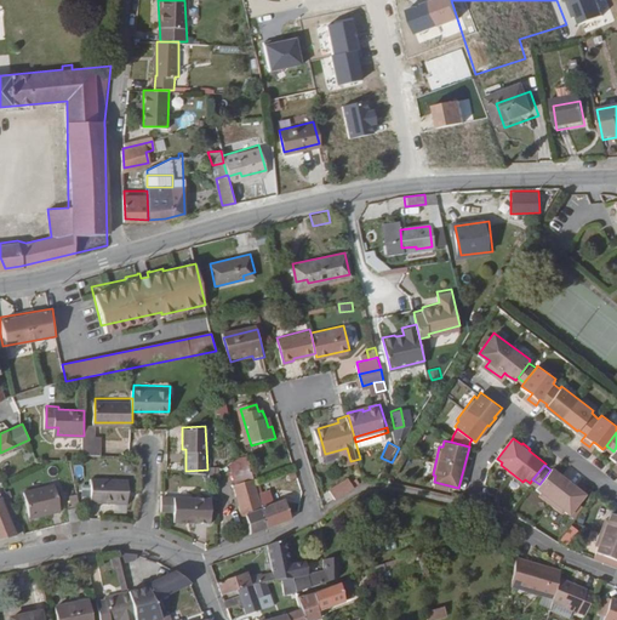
[(586,493),(553,467),(550,470),(540,484),(537,487),(542,491),(541,494),(563,511),(565,508),(570,512),(586,493)]
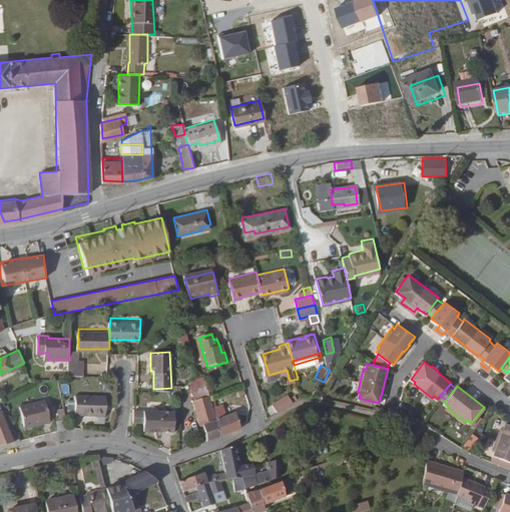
[(215,409),(208,390),(206,391),(206,394),(193,398),(192,400),(202,426),(205,425),(210,440),(224,434),(215,409)]
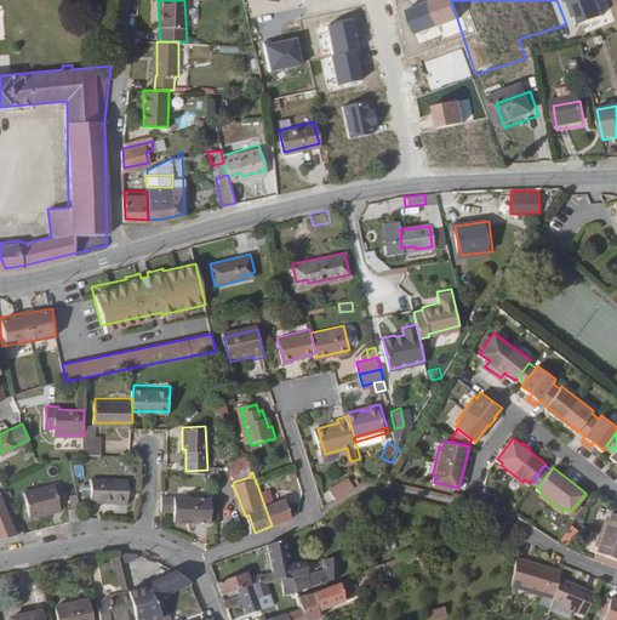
[(331,487),(337,498),(355,485),(349,476),(331,487)]
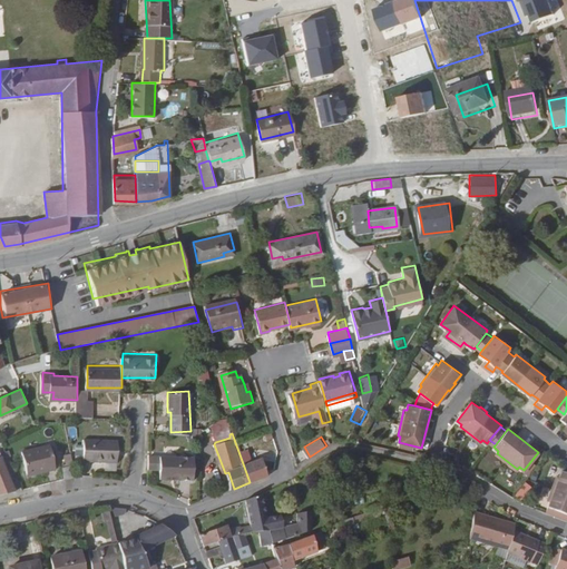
[(119,439),(86,438),(86,459),(119,459),(119,439)]
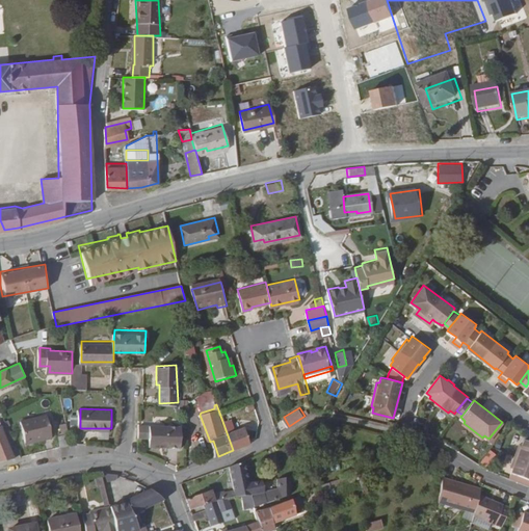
[(51,415),(25,421),(29,441),(47,436),(48,439),(56,436),(51,415)]
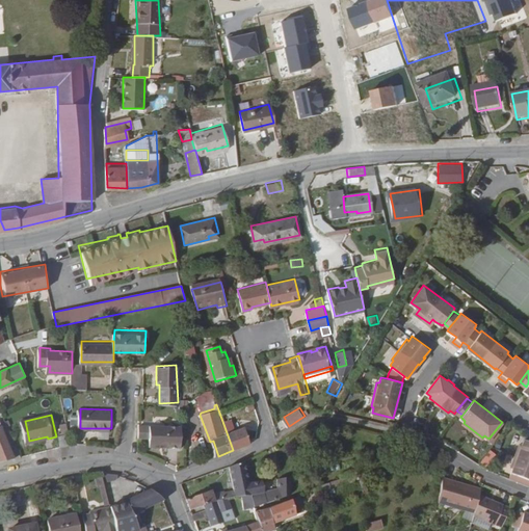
[(252,443),(246,427),(237,431),(233,421),(223,424),(233,450),(252,443)]
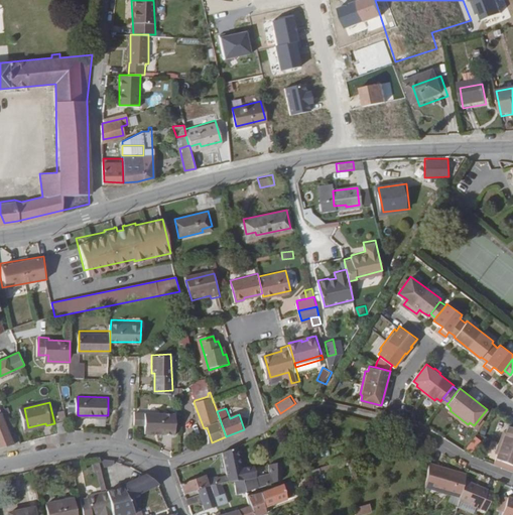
[(175,410),(136,413),(136,423),(146,422),(147,432),(177,430),(175,410)]
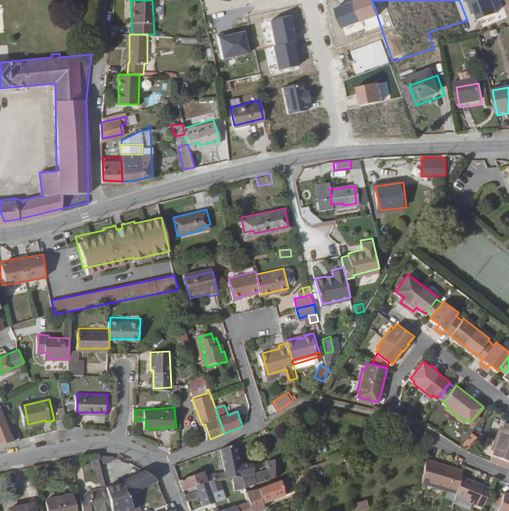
[(0,444),(17,440),(4,412),(0,413),(0,444)]
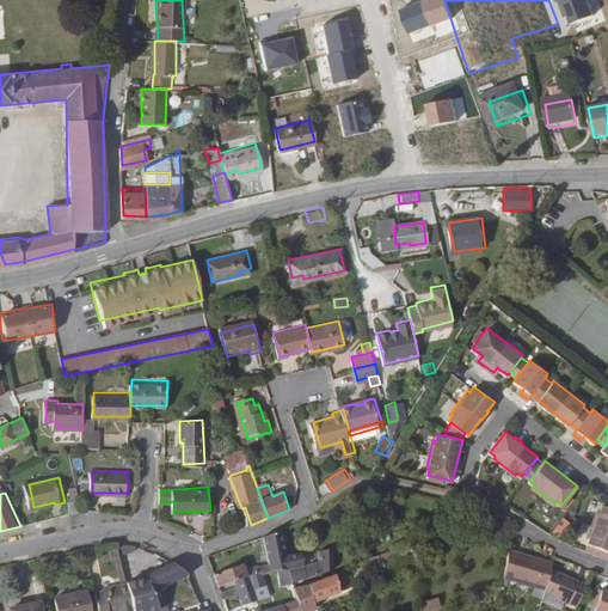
[(86,509),(84,499),(77,500),(72,501),(74,513),(86,509)]
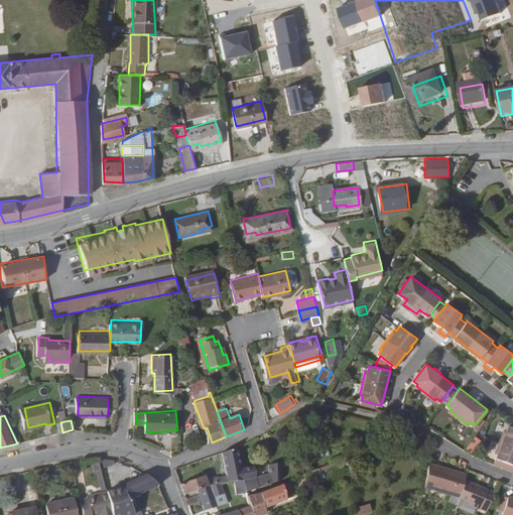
[(493,464),(512,469),(512,426),(504,424),(493,464)]
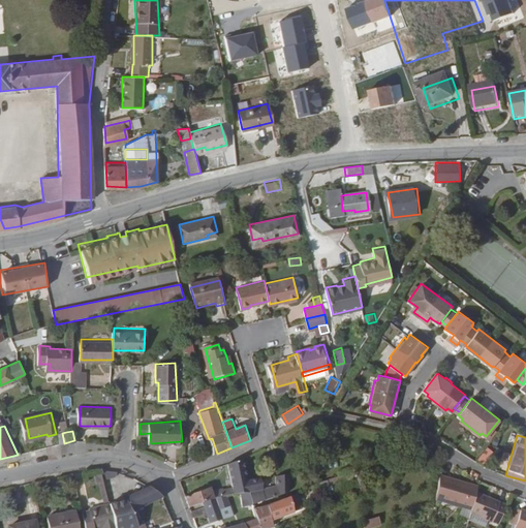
[(487,464),(494,449),(487,445),(480,460),(487,464)]
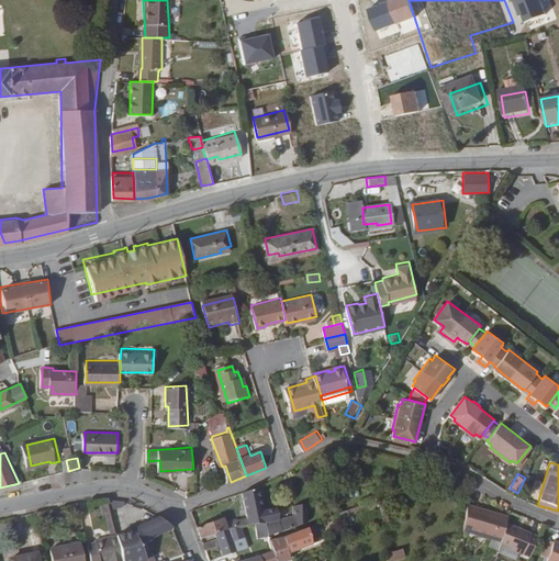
[(278,522),(276,509),(267,512),(261,486),(246,492),(252,522),(258,522),(269,523),(278,522)]
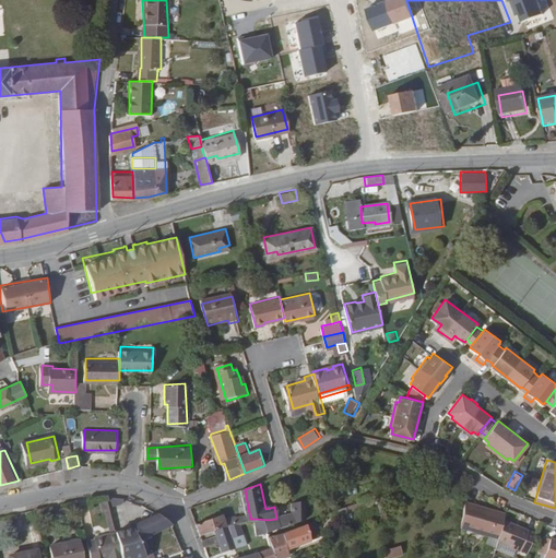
[(508,517),(510,510),(466,499),(461,522),(480,526),(481,530),(487,531),(491,530),(503,533),(503,532),(508,517)]
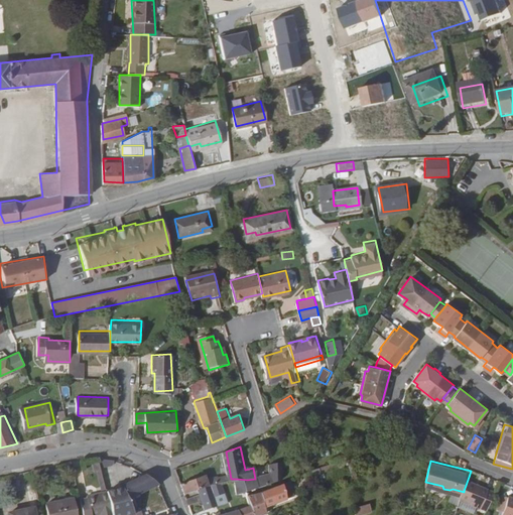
[(322,472),(321,467),(310,471),(312,477),(323,473),(322,472)]
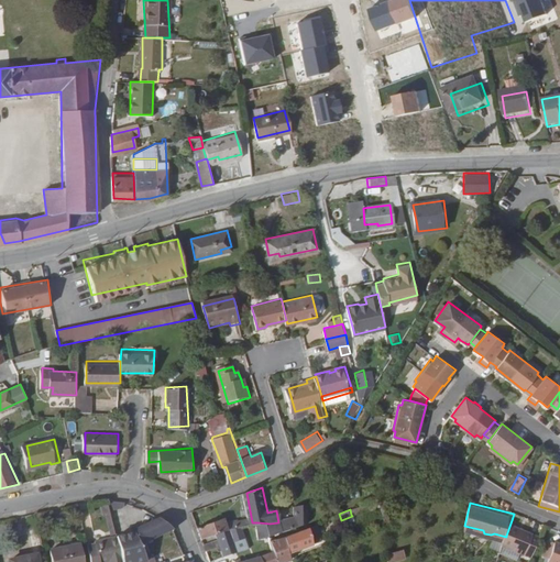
[(284,531),(280,510),(276,510),(278,522),(270,524),(272,536),(284,531)]
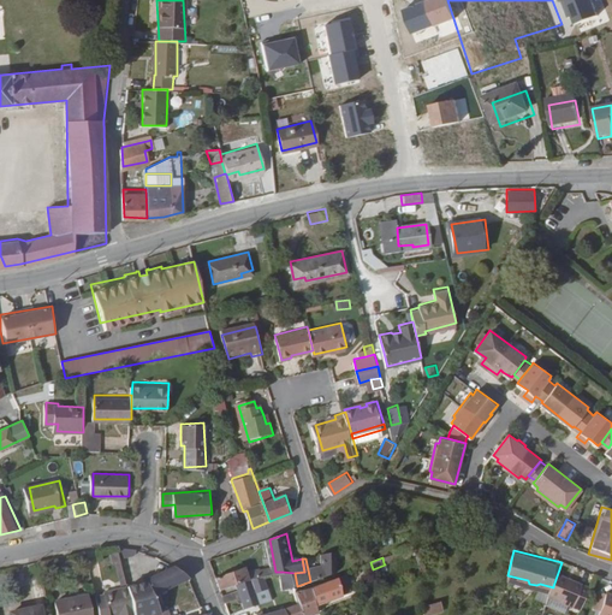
[(135,607),(195,578),(179,566),(131,591),(135,607)]
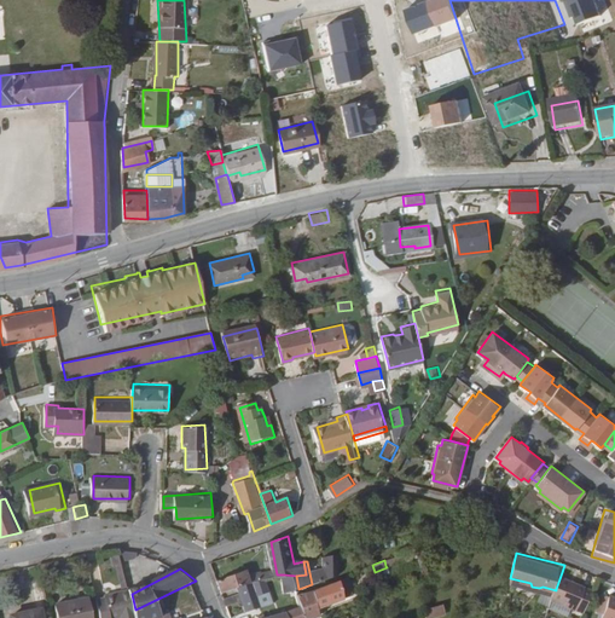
[(251,575),(250,569),(222,579),(226,591),(242,587),(254,582),(251,575)]
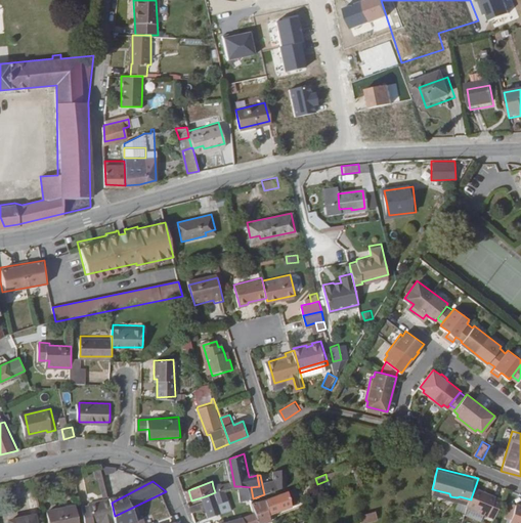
[(226,489),(224,483),(213,486),(215,492),(226,489)]
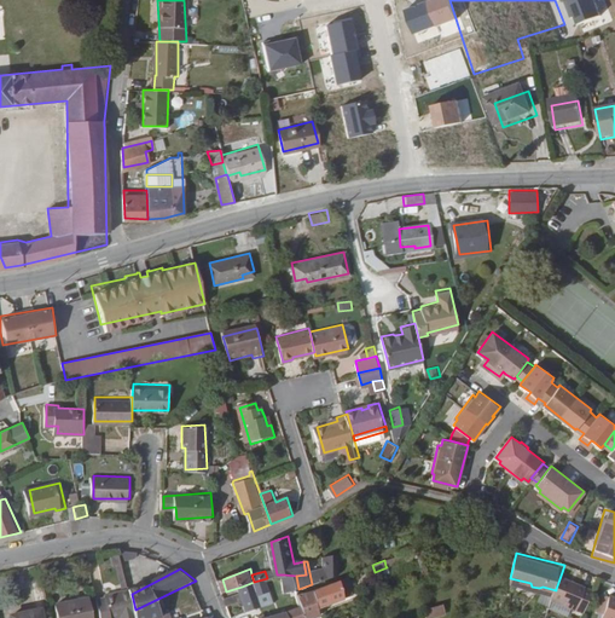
[(584,607),(593,583),(562,572),(556,589),(556,590),(555,596),(584,607)]
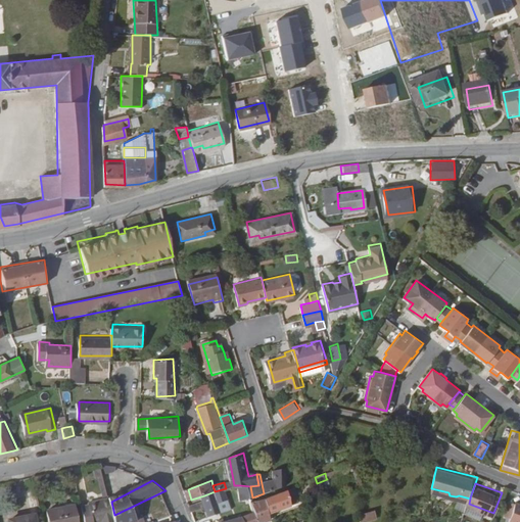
[(252,497),(250,486),(240,485),(243,500),(252,497)]
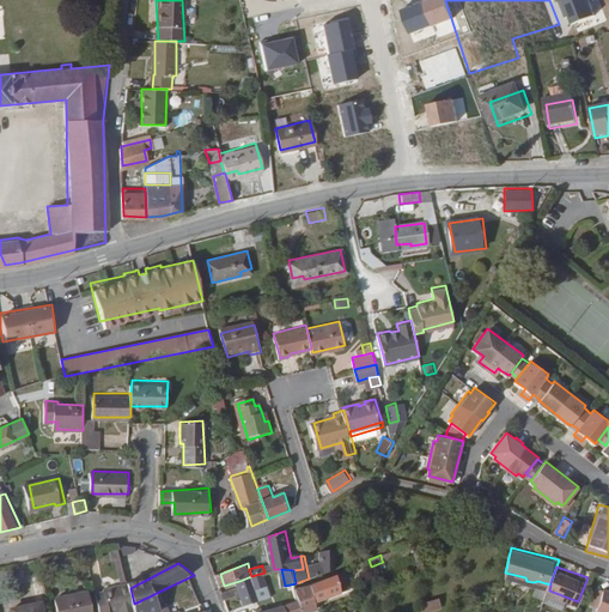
[(342,591),(338,571),(312,583),(316,599),(342,591)]
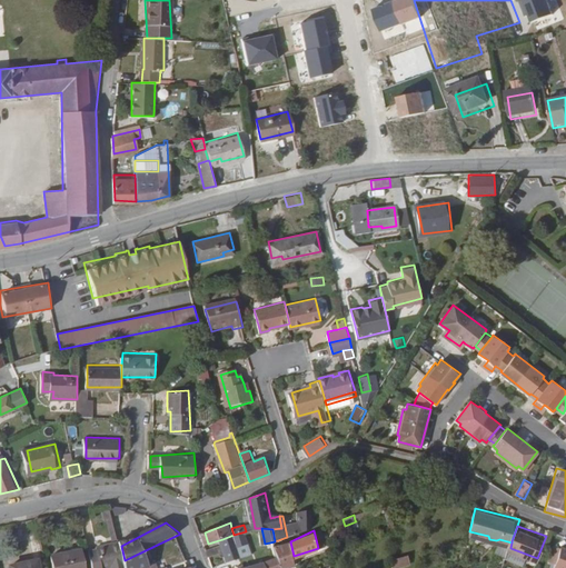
[(249,540),(246,531),(234,535),(222,539),(224,544),(226,550),(229,565),(241,560),(240,556),(242,556),(239,544),(249,540)]
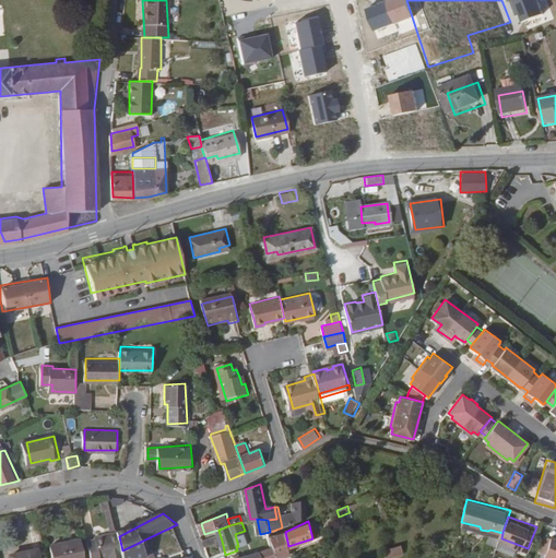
[(555,533),(552,531),(544,555),(555,557),(555,533)]
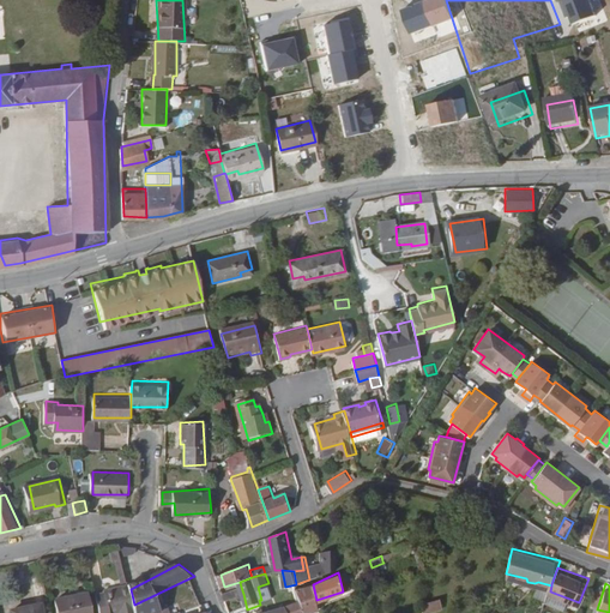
[(288,612),(305,612),(319,608),(316,600),(313,584),(297,589),(301,602),(287,606),(288,612)]
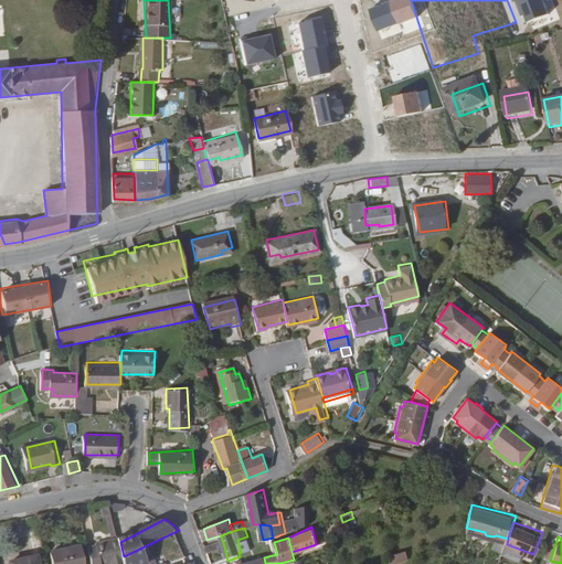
[(125,563),(124,556),(120,542),(119,539),(97,543),(102,563),(109,563),(112,563),(125,563)]
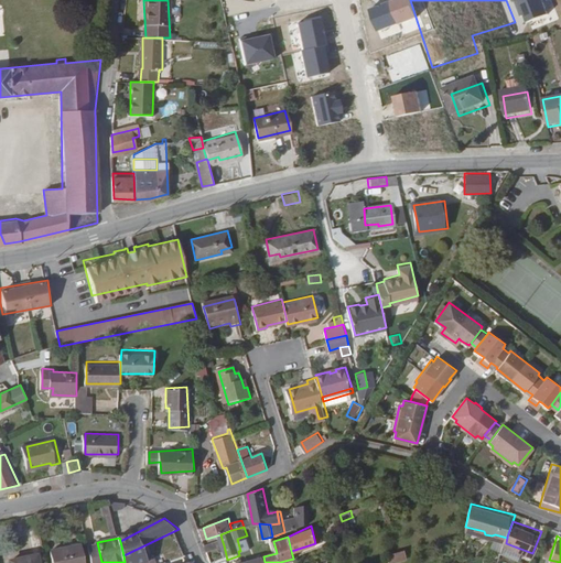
[(224,545),(222,539),(208,544),(211,550),(224,545)]
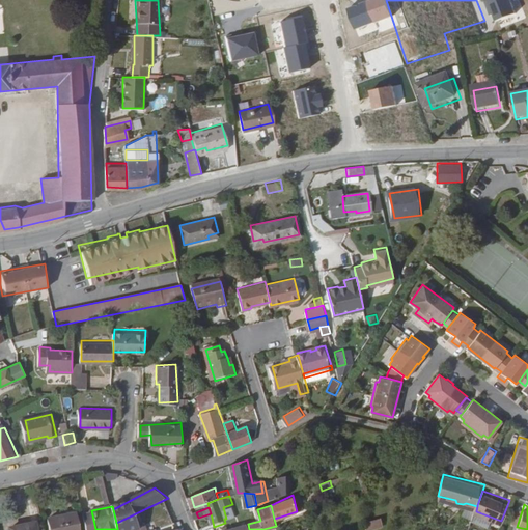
[(80,529),(77,514),(50,520),(51,529),(80,529)]
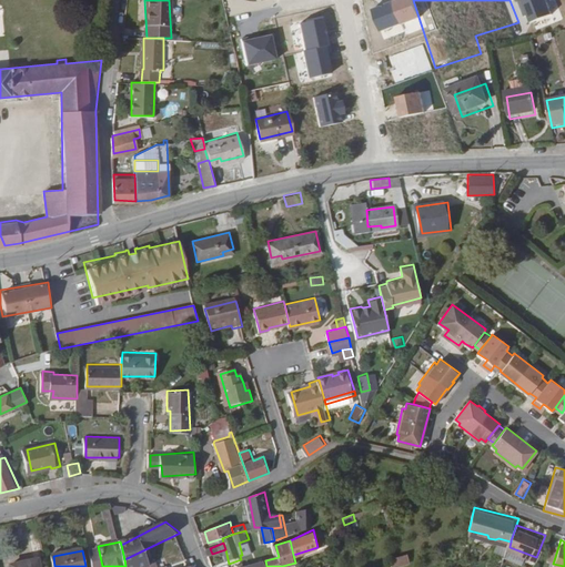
[(409,554),(391,557),(392,566),(393,566),(411,564),(409,554)]
